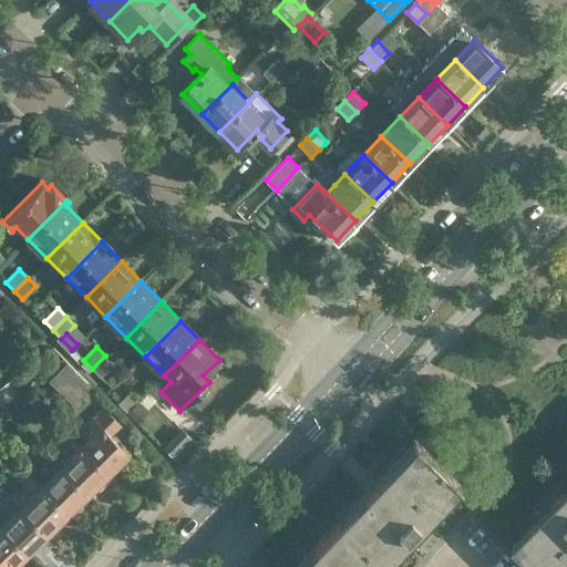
[(105,356),(92,369),(100,378),(113,364),(105,356)]
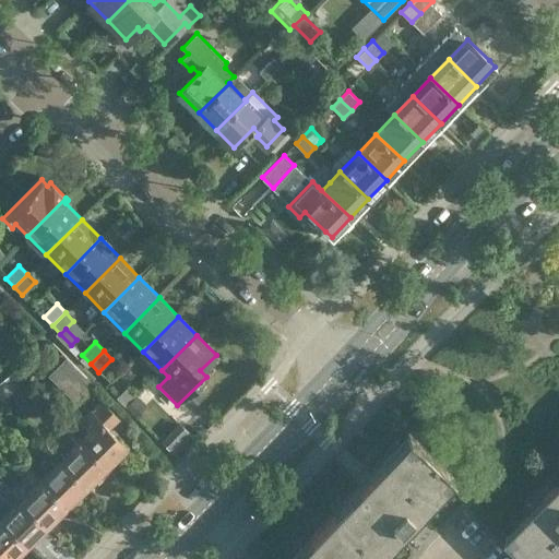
[(67,357),(48,375),(75,402),(94,383),(67,357)]
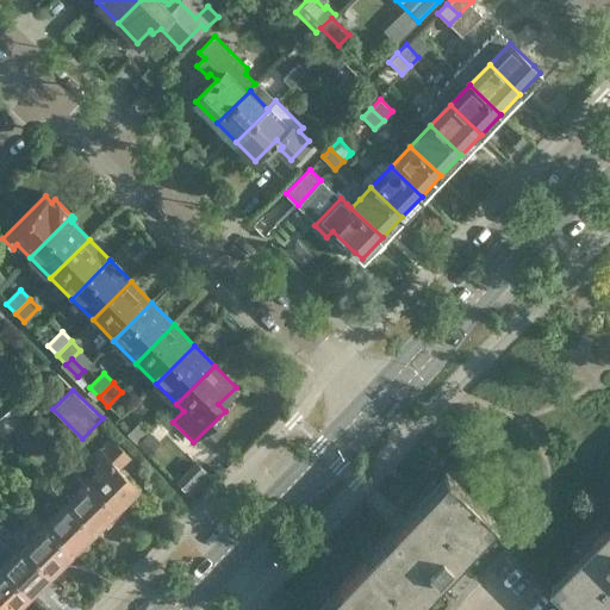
[(0,434),(0,435),(11,425),(23,416),(13,405),(0,416),(0,434)]
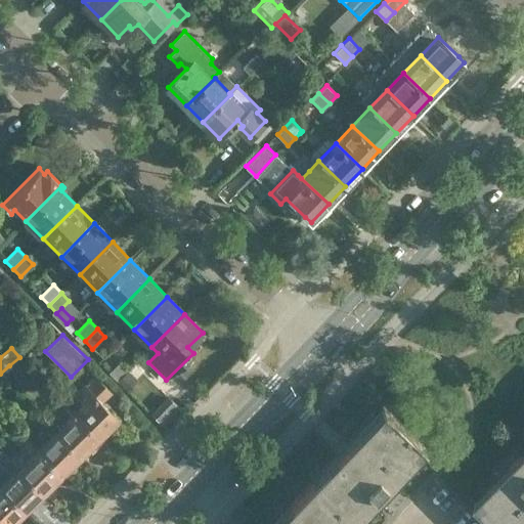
[(118,382),(118,381),(128,372),(130,369),(121,360),(108,373),(118,382)]
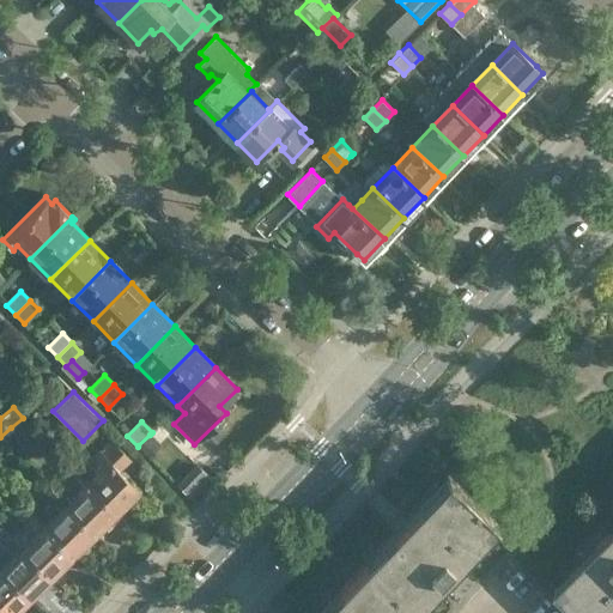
[(150,435),(138,445),(149,456),(161,445),(150,435)]
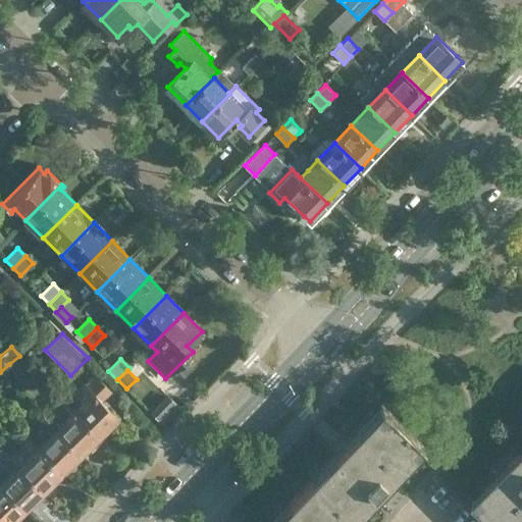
[(85,383),(84,381),(73,392),(82,401),(72,410),(100,438),(119,420),(118,419),(101,402),(111,392),(95,374),(85,383)]
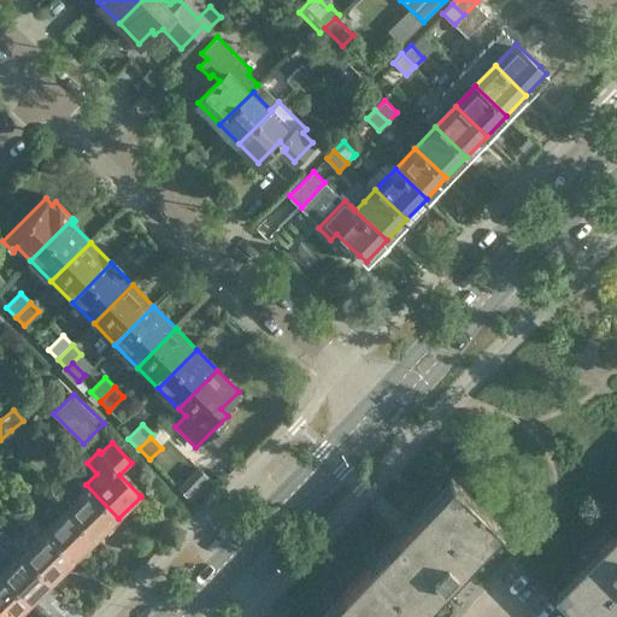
[(411,616),(500,524),(451,477),(317,616),(411,616)]
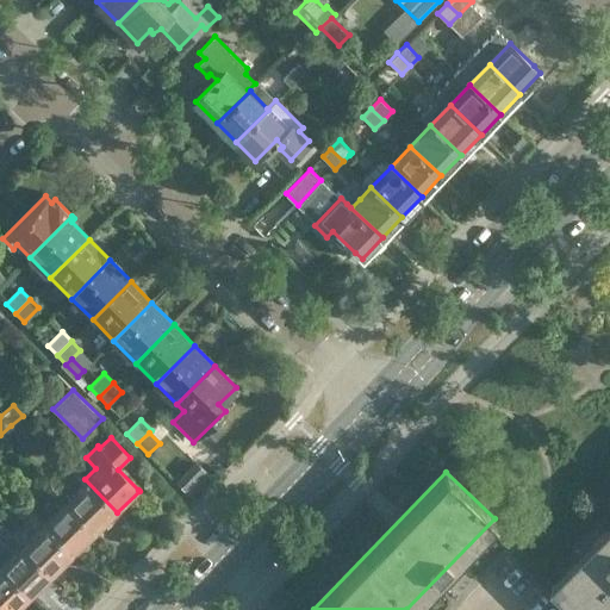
[(117,512),(85,479),(63,500),(95,534),(117,512)]
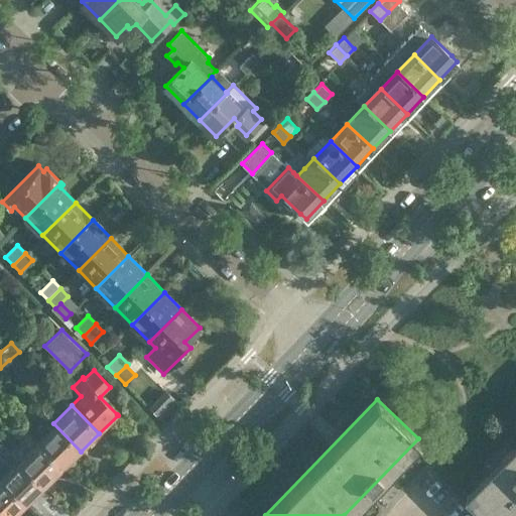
[(35,440),(62,469),(81,452),(53,423),(35,440)]
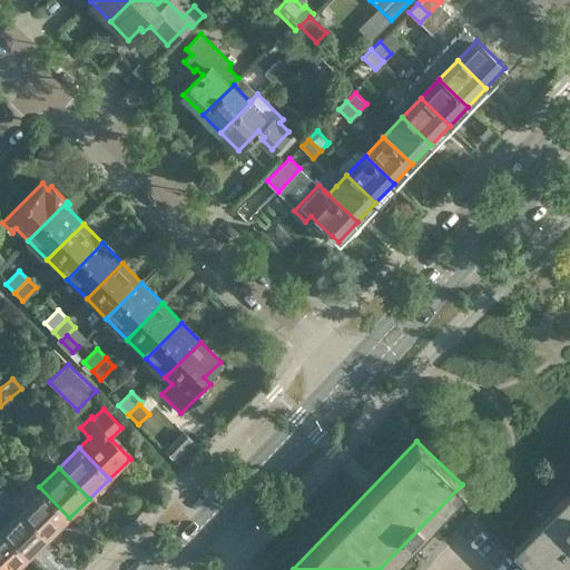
[(39,487),(21,469),(13,477),(23,487),(13,495),(15,495),(11,499),(19,507),(20,508),(49,538),(69,518),(39,487)]
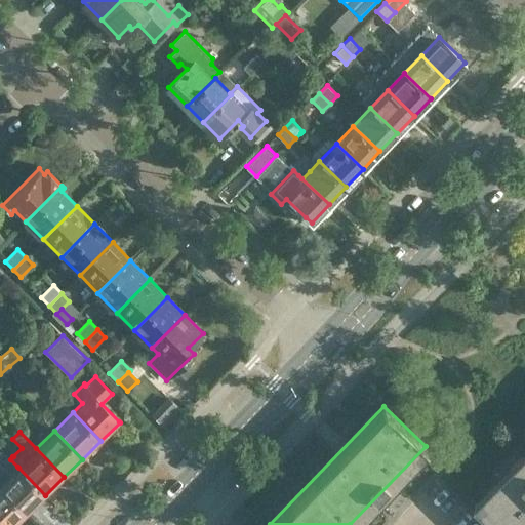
[(17,467),(10,459),(1,450),(0,450),(0,463),(9,474),(0,483),(0,485),(27,513),(45,495),(18,468),(17,467)]
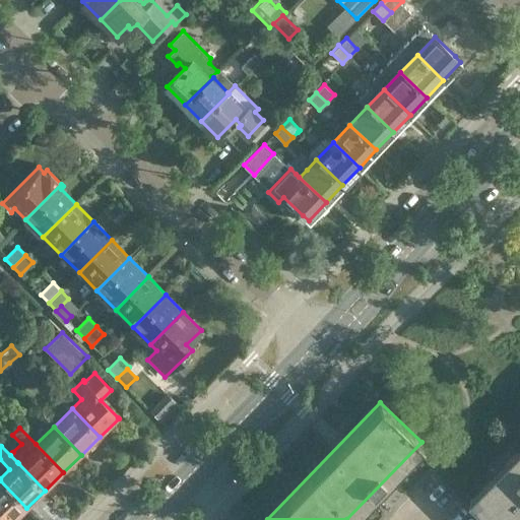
[(519,519),(519,450),(472,499),(494,519),(519,519)]
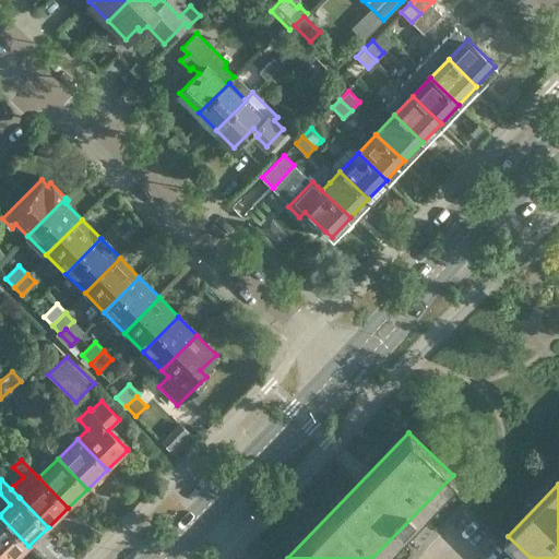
[(0,557),(1,558),(15,558),(28,546),(0,516),(0,557)]
